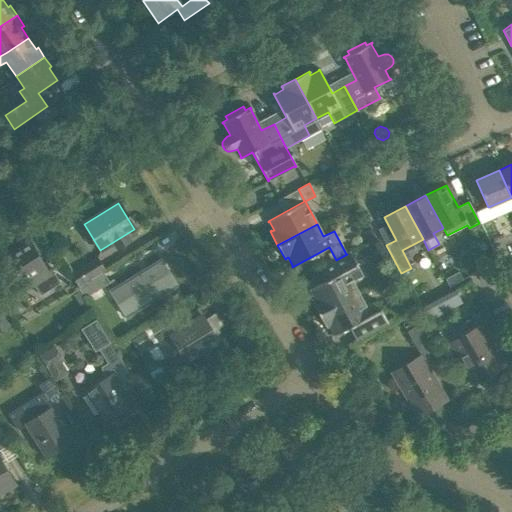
[(367,240),(375,236),(371,228),(363,232),(367,240)]
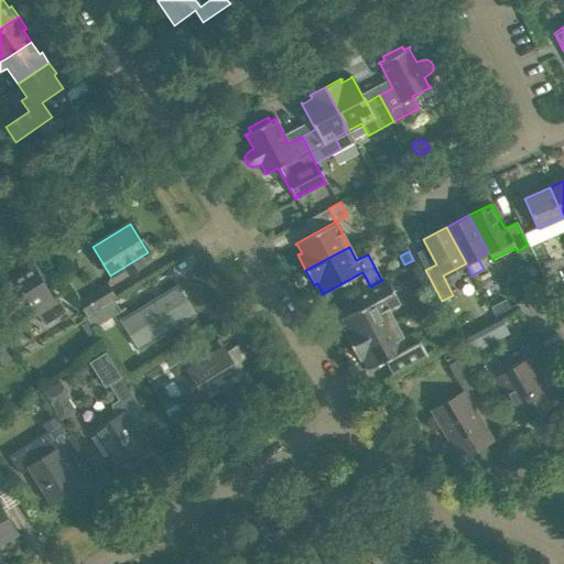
[(53,300),(33,269),(2,288),(12,303),(9,305),(19,321),(22,318),(23,321),(36,312),(45,326),(66,313),(56,297),(53,300)]
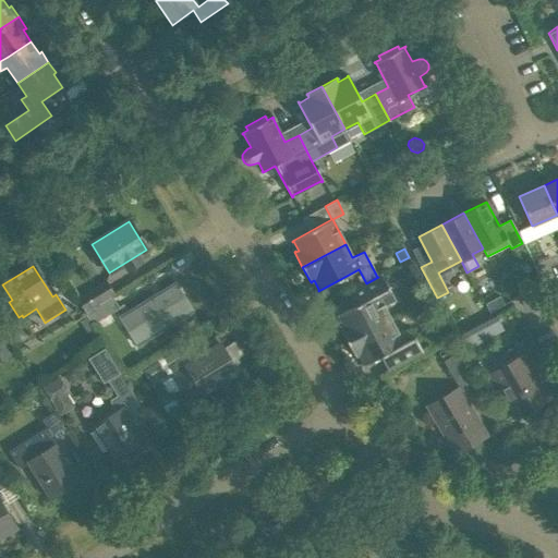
[(362,302),(337,315),(337,317),(338,316),(343,326),(340,327),(340,326),(339,327),(347,342),(390,319),(377,295),(388,290),(389,289),(380,274),(379,275),(380,276),(377,277),(378,277),(366,283),(355,289),(362,302)]
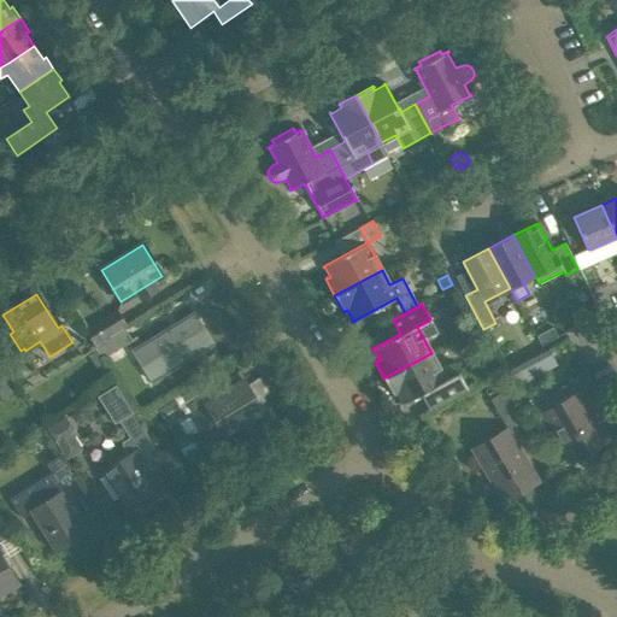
[(94,346),(123,327),(127,325),(117,309),(83,330),(94,346)]
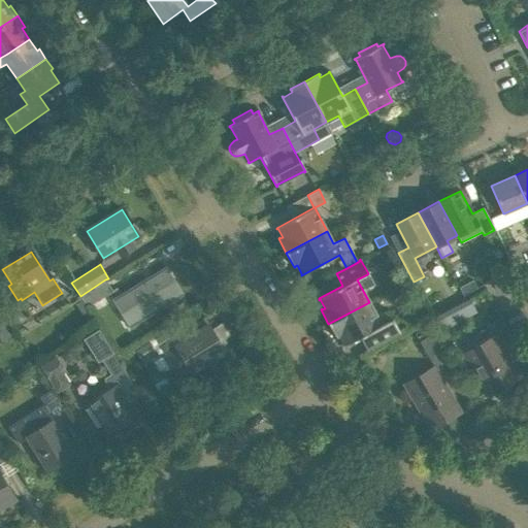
[(128,326),(141,319),(183,294),(166,267),(112,300),(128,326)]
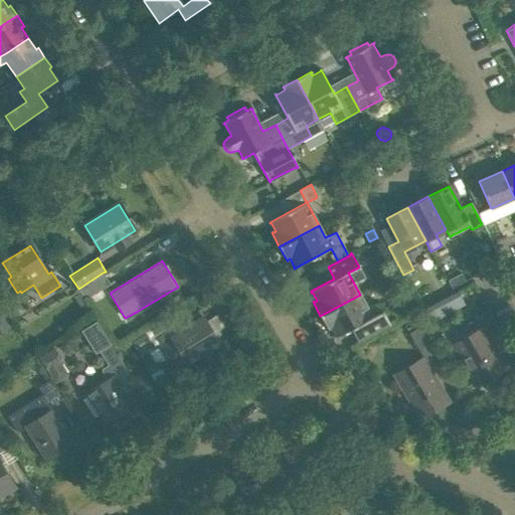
[(84,300),(110,285),(103,273),(78,289),(84,300)]
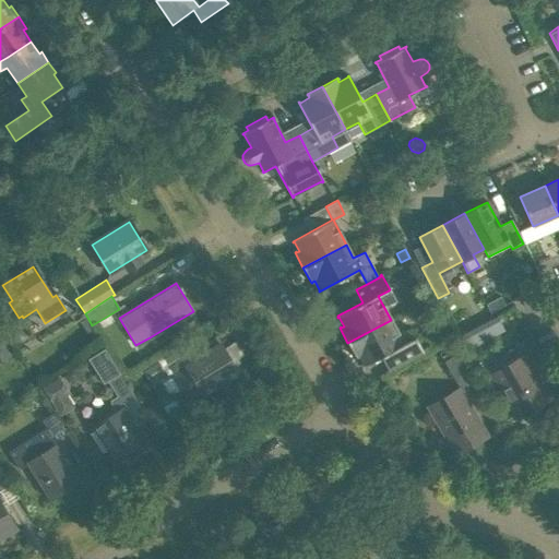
[(491,313),(506,306),(501,296),(486,305),(491,313)]
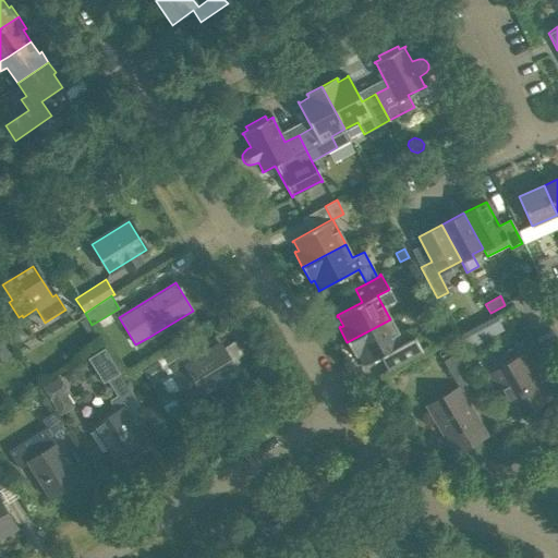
[(504,331),(495,316),(487,320),(495,336),(504,331)]
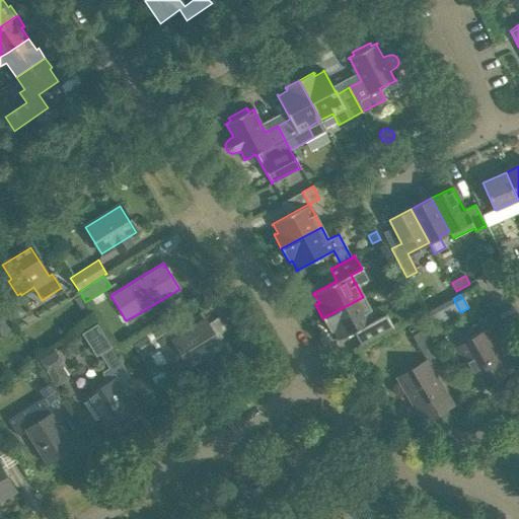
[(370,309),(363,297),(322,318),(330,332),(331,332),(331,331),(334,330),(339,339),(338,339),(338,341),(362,327),(368,340),(391,327),(392,328),(393,327),(382,307),(370,309)]
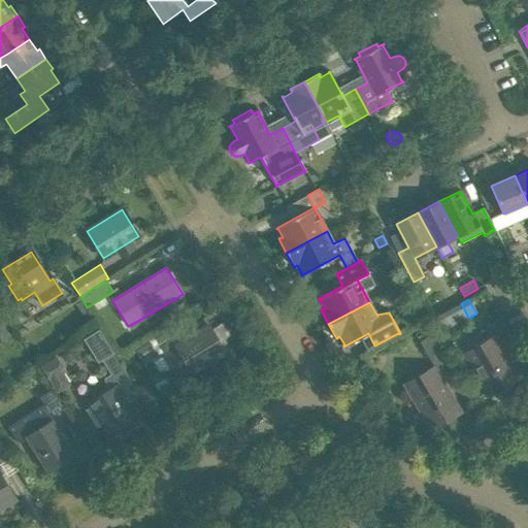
[(225,352),(208,325),(204,318),(173,337),(168,327),(134,349),(144,366),(153,361),(161,374),(171,367),(179,381),(225,352)]
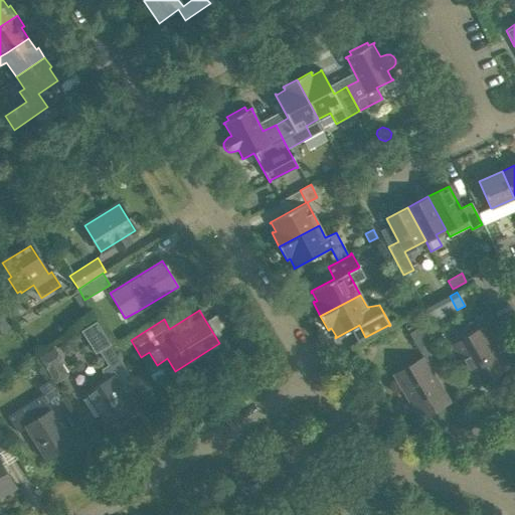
[(478,384),(505,368),(489,341),(501,334),(488,311),(468,324),(473,333),(455,344),(478,384)]
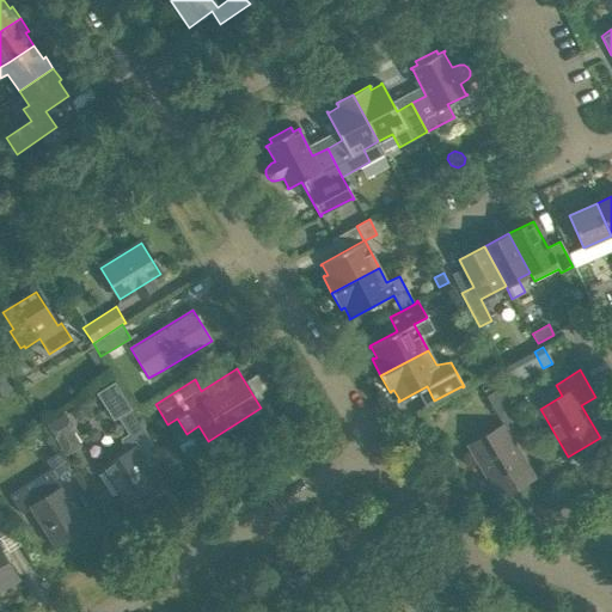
[(112,381),(97,392),(115,418),(118,416),(130,409),(112,381)]
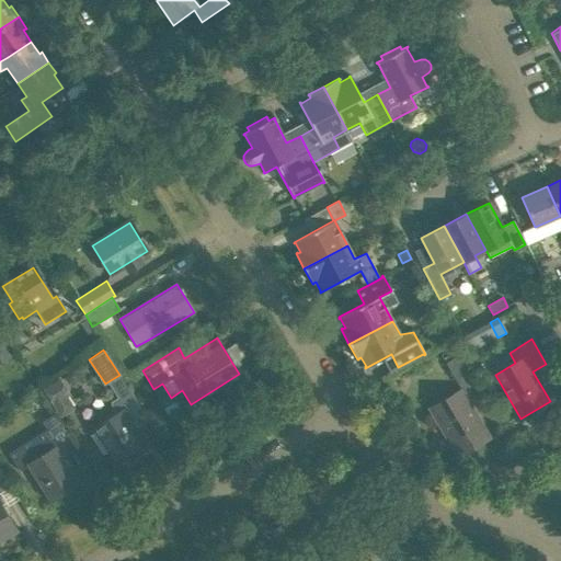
[(458,386),(470,379),(458,356),(446,363),(458,386)]
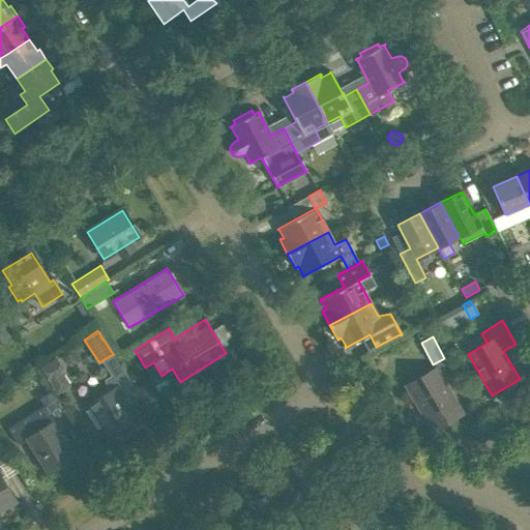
[(102,360),(112,376),(105,381),(107,393),(89,405),(109,435),(135,418),(115,388),(116,387),(114,384),(126,375),(113,354),(102,360)]
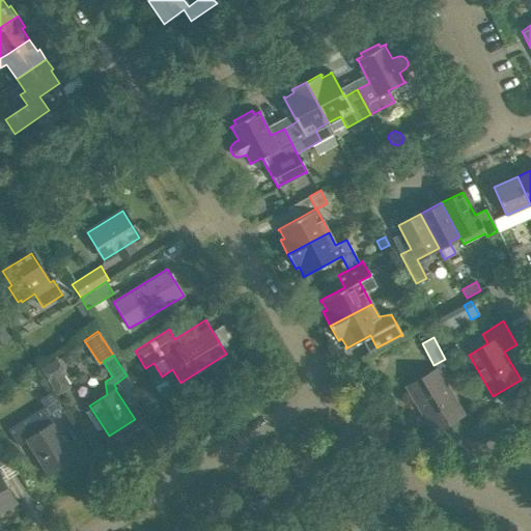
[(56,358),(39,368),(50,385),(50,384),(57,395),(71,386),(63,375),(66,373),(56,358)]
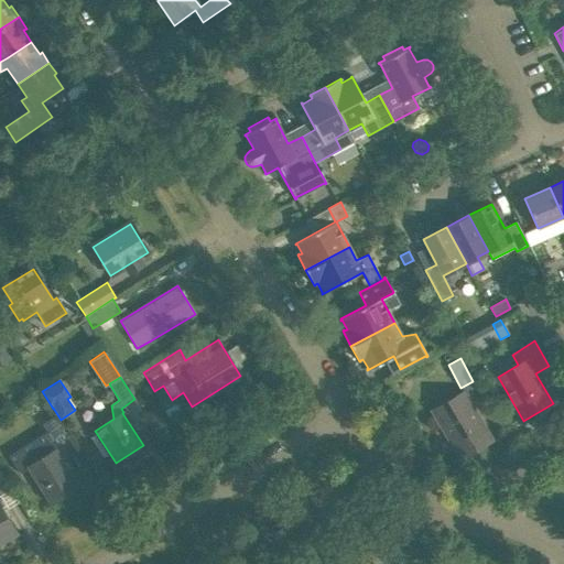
[(459,459),(491,440),(464,392),(431,411),(459,459)]
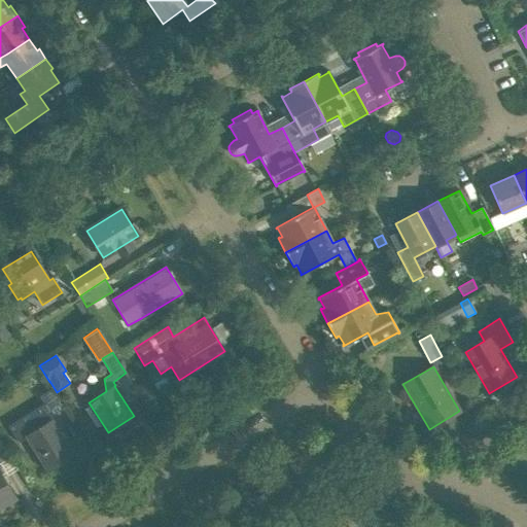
[(8,427),(18,441),(27,435),(47,470),(73,454),(51,420),(50,421),(48,417),(62,409),(49,390),(39,396),(44,405),(8,427)]
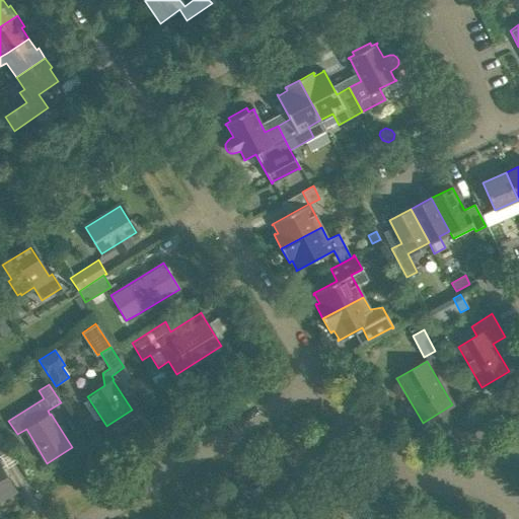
[(0,500),(14,492),(0,467),(0,454),(8,449),(0,435),(0,500)]
